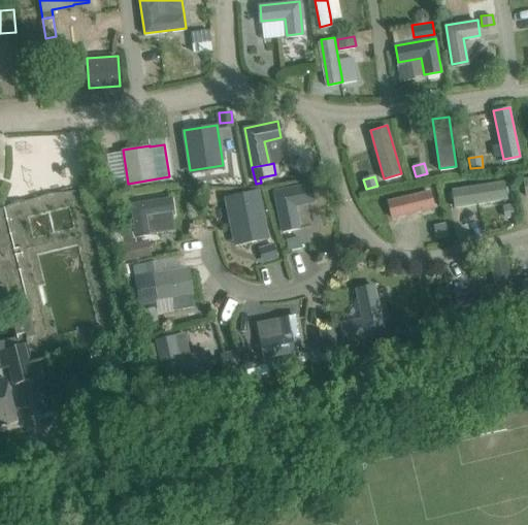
[(453,189),(455,205),(506,197),(503,181),(453,189)]
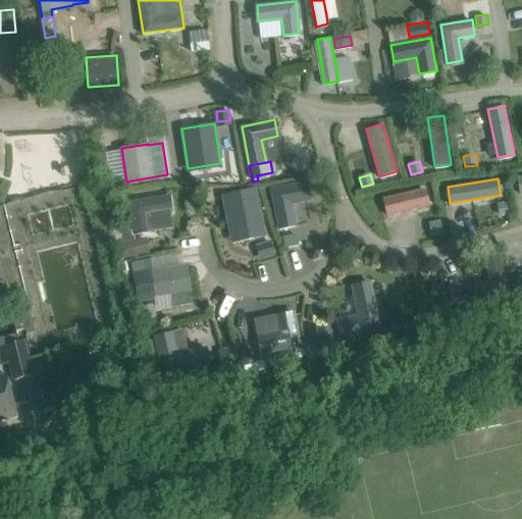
[(304,182),(271,189),(279,227),(296,224),(292,202),(307,198),(304,182)]
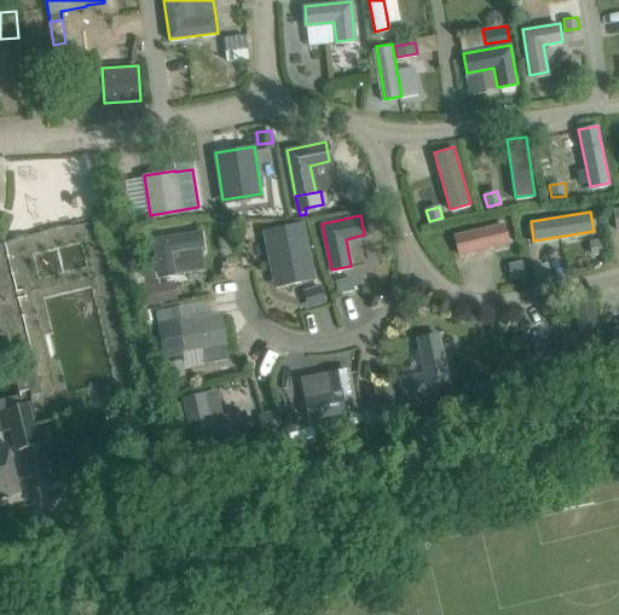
[(503,222),(456,235),(461,253),(508,242),(503,222)]
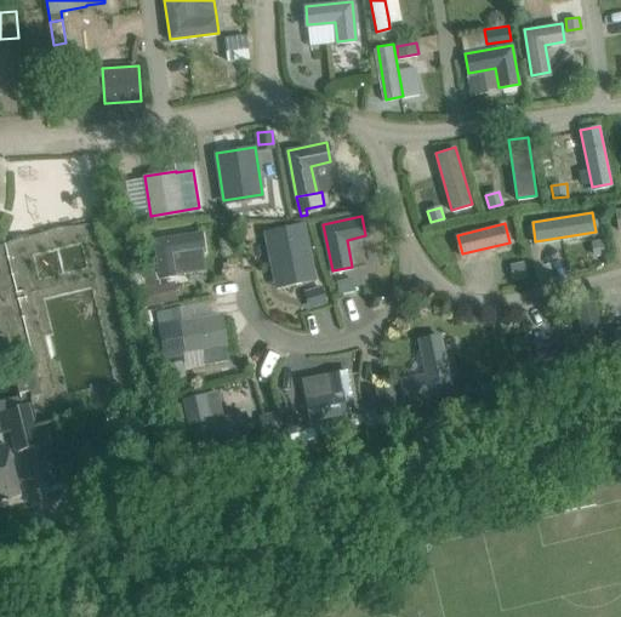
[(288,238),(286,228),(267,232),(272,266),(291,262),(294,270),(312,267),(306,234),(288,238)]
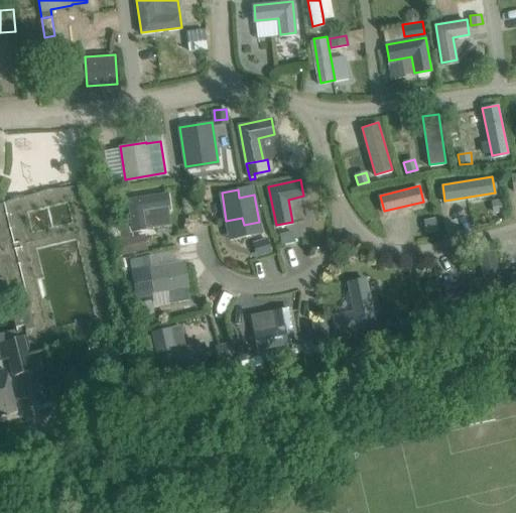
[(169,208),(166,193),(128,199),(133,230),(148,228),(146,212),(169,208)]
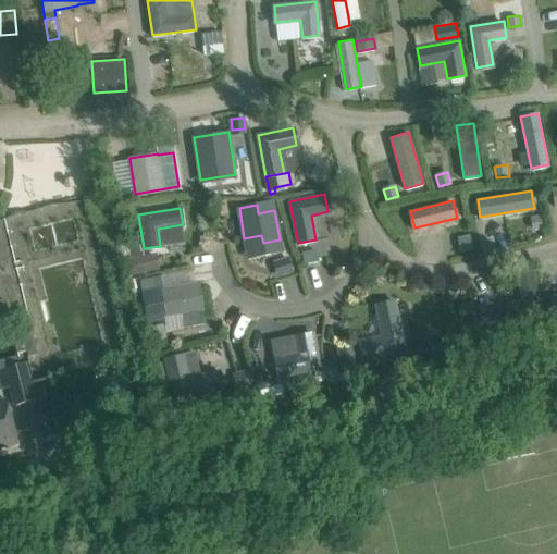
[(543,214),(533,216),(535,228),(545,226),(543,214)]
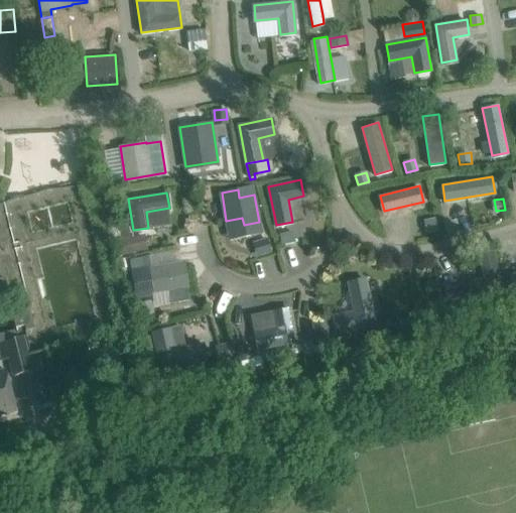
[(447,232),(466,233),(467,201),(448,200),(447,232)]
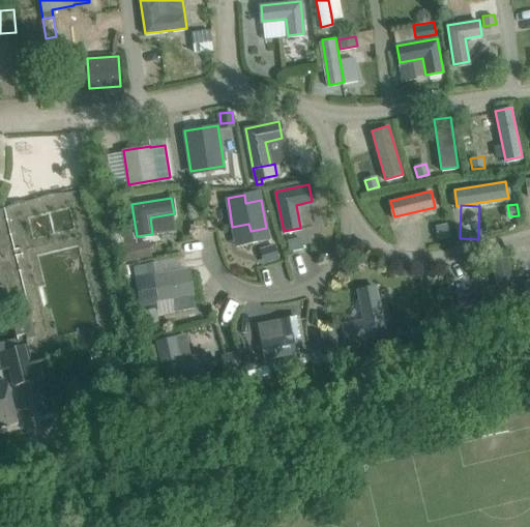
[(447,223),(438,225),(440,236),(449,235),(447,223)]
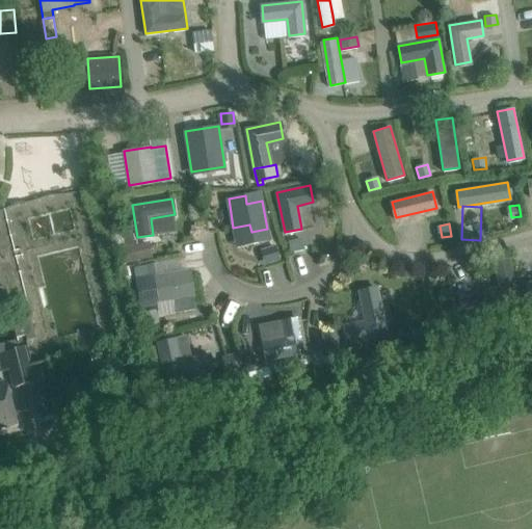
[(133,232),(118,230),(122,244),(125,261),(152,256),(149,239),(135,242),(133,232)]
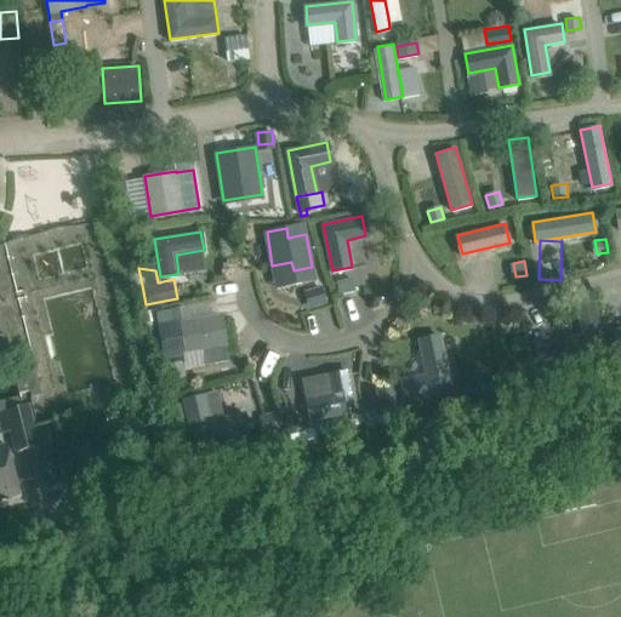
[(352,276),(336,280),(339,293),(355,290),(352,276)]
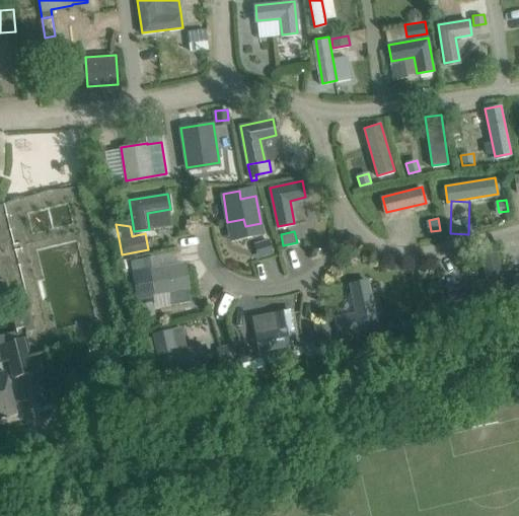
[(269,236),(256,240),(262,254),(273,251),(269,236)]
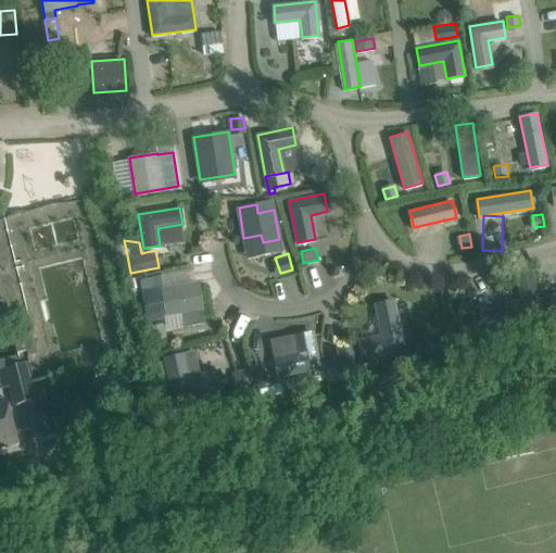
[(198,281),(142,291),(148,317),(181,312),(184,325),(204,322),(198,281)]
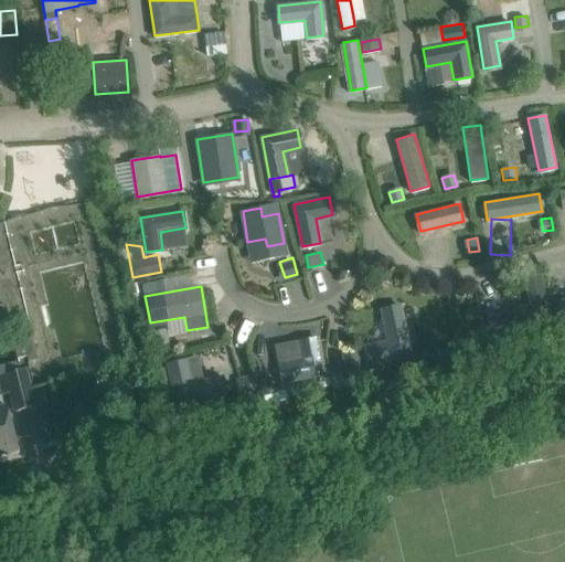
[(500,311),(488,315),(490,327),(503,324),(500,311)]
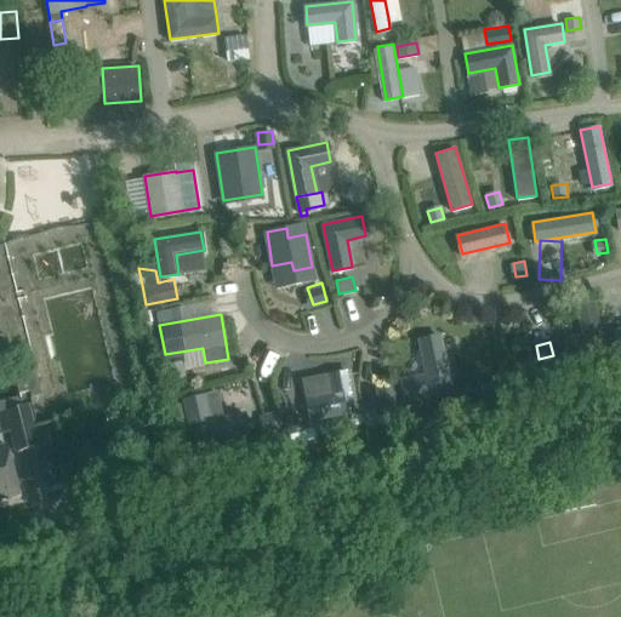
[(30,348),(9,353),(17,390),(29,388),(30,394),(40,393),(30,348)]
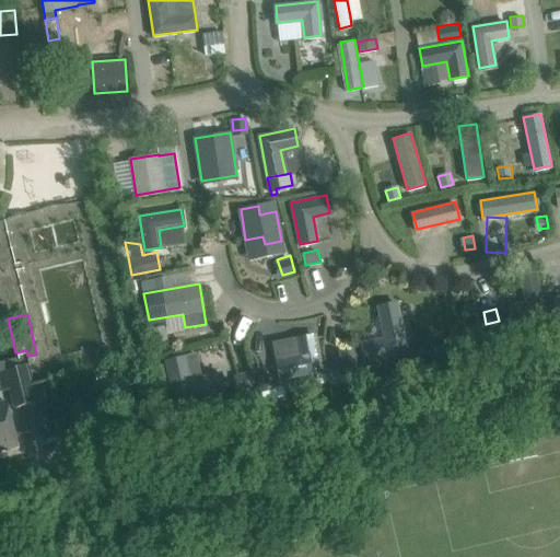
[(399,316),(382,320),(385,337),(361,343),(365,360),(407,351),(399,316)]
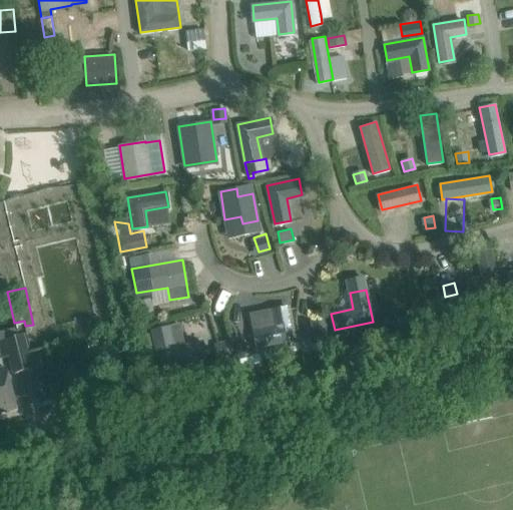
[(150,298),(138,301),(141,310),(152,307),(150,298)]
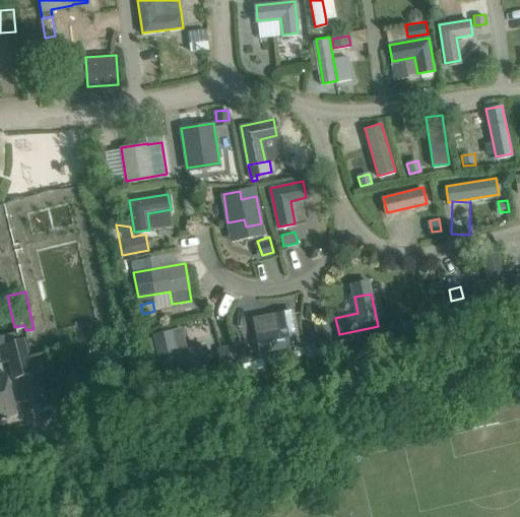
[(279,329),(256,334),(260,350),(299,343),(293,311),(276,314),(279,329)]
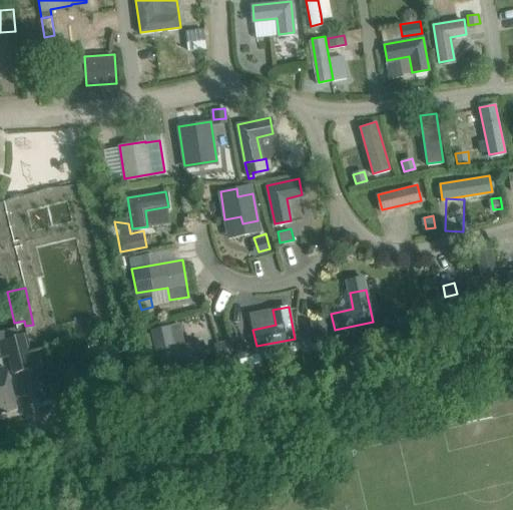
[(324,320),(312,323),(315,335),(327,332),(324,320)]
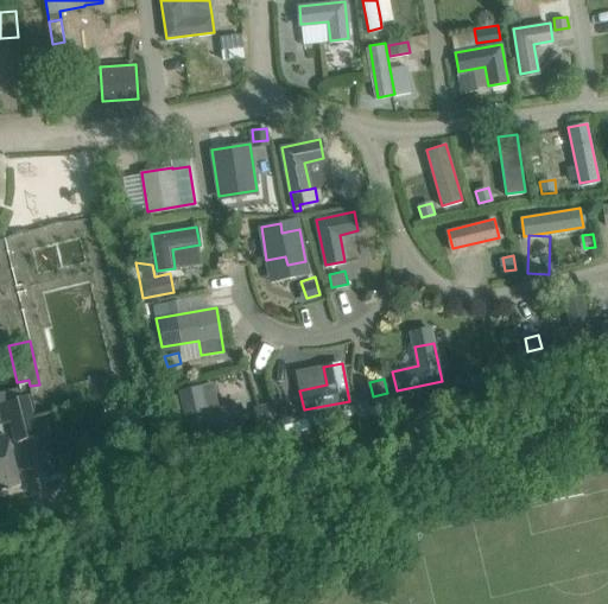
[(179,390),(172,392),(176,406),(183,405),(185,414),(190,436),(223,428),(245,424),(240,402),(219,407),(213,382),(179,389),(179,390)]
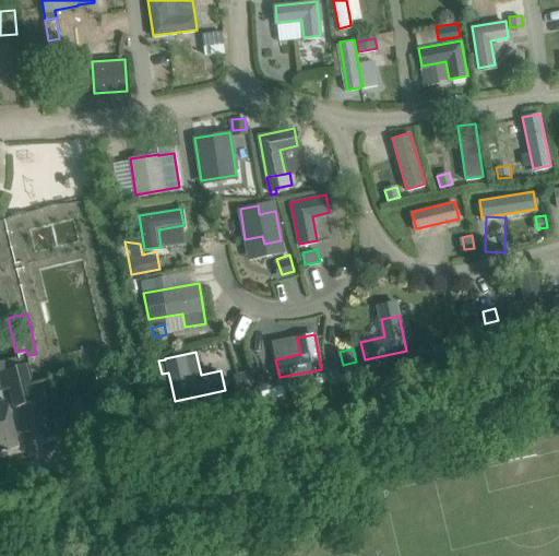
[(337,367),(328,369),(331,385),(360,378),(356,362),(343,365),(345,373),(340,374),(337,367)]
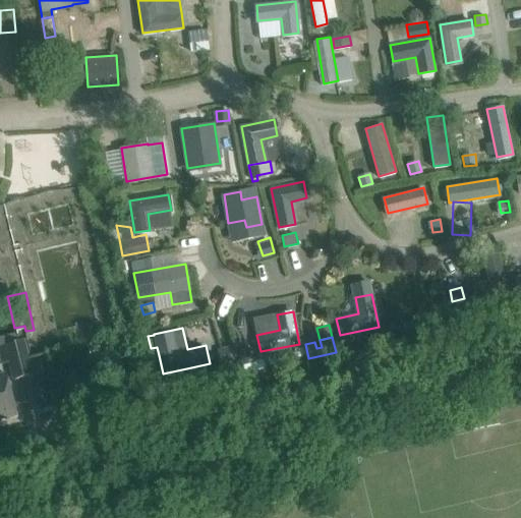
[(24,338),(4,343),(13,379),(33,373),(24,338)]
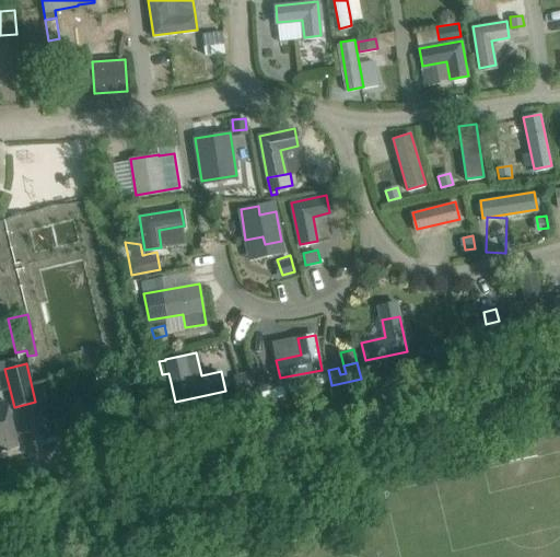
[(251,370),(237,373),(242,389),(254,384),(251,370)]
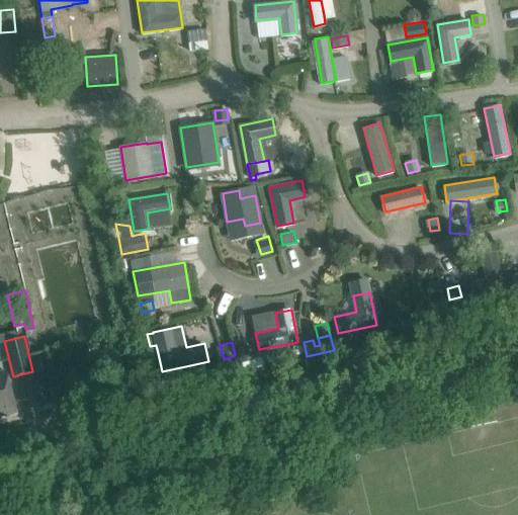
[(249,344),(239,347),(242,360),(252,358),(249,344)]
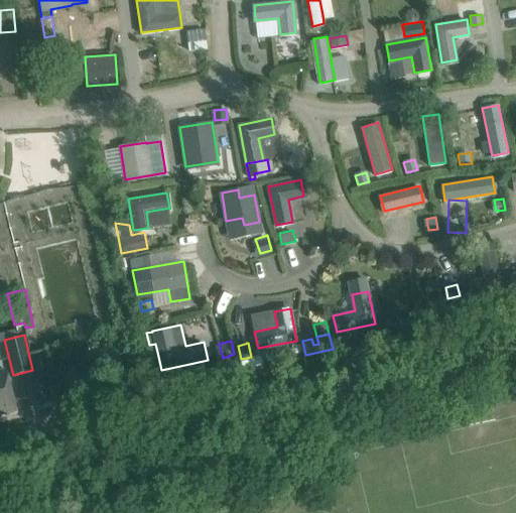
[(0,369),(0,413),(16,409),(5,368),(0,369)]
